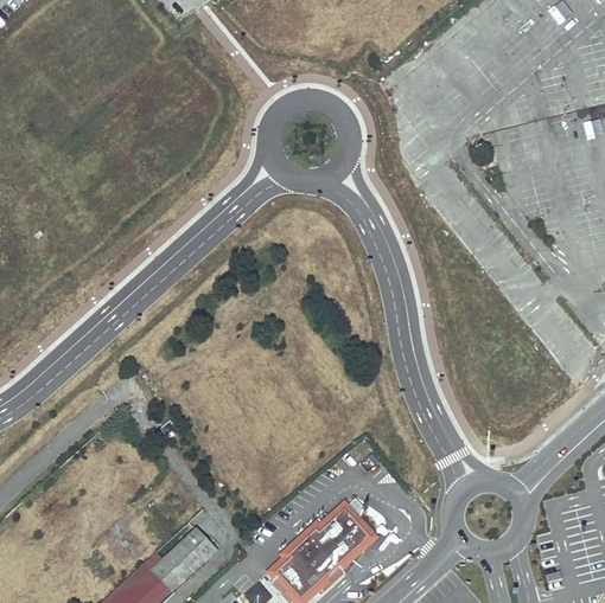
[(163,427),(169,434),(178,427),(172,418),(163,427)]
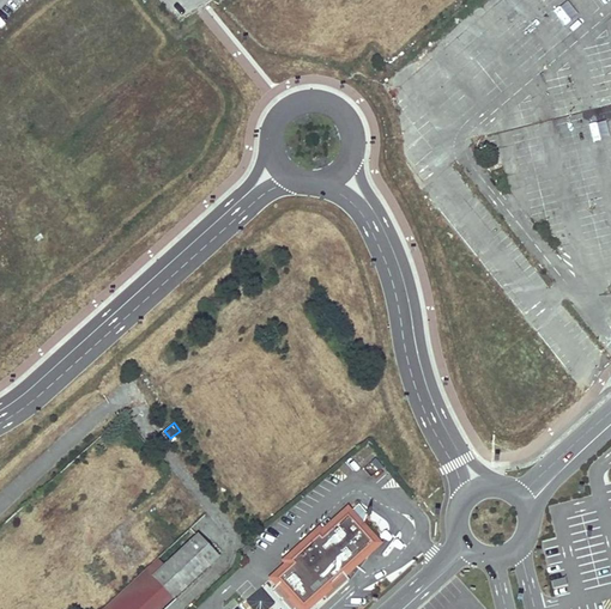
[(358,503),(351,509),(362,521),(366,518),(367,511),(358,503)]
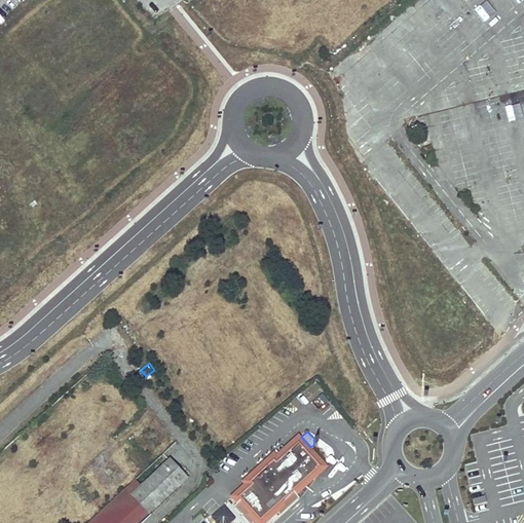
[(234,492),(236,495),(250,484),(251,483),(248,480),(274,456),(276,458),(298,440),(321,465),(293,489),(296,493),(327,467),(310,447),(301,437),(299,435),(275,455),(271,451),(241,477),(246,482),(234,492)]
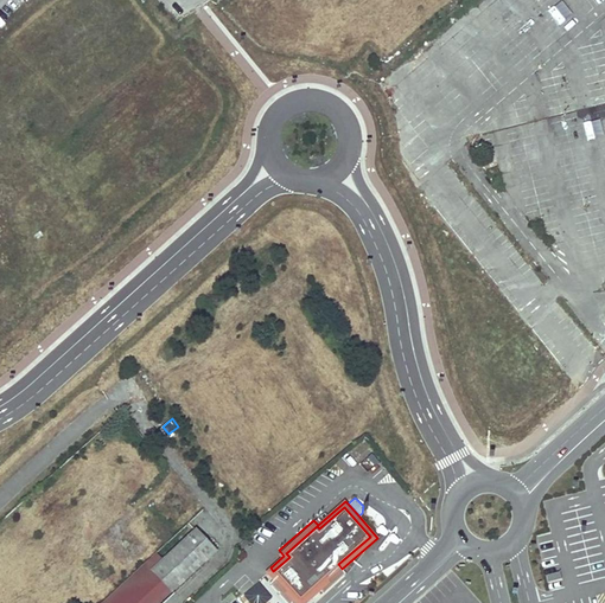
[(273,578),(269,581),(278,589),(288,601),(292,598),(299,591),(301,595),(304,595),(311,594),(320,587),(323,590),(344,571),(342,569),(338,564),(370,537),(344,507),(319,528),(317,526),(286,553),(290,557),(288,558),(273,571),(276,575),(273,578)]
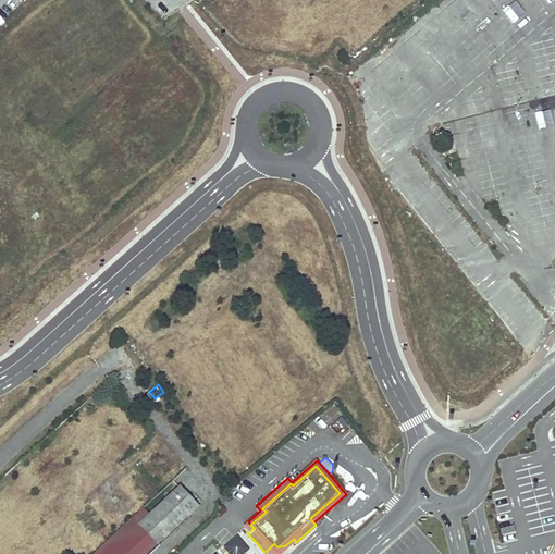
[(199,505),(181,484),(152,512),(140,521),(161,541),(199,505)]
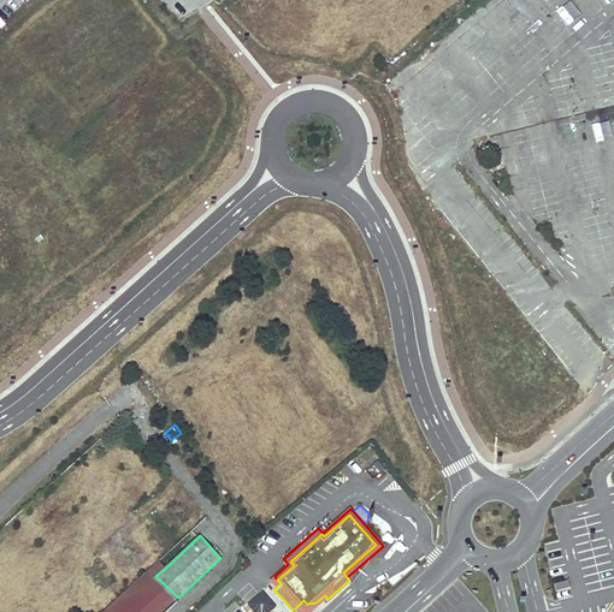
[(155,563),(100,611),(160,611),(178,598),(155,576),(169,565),(161,557),(155,563)]
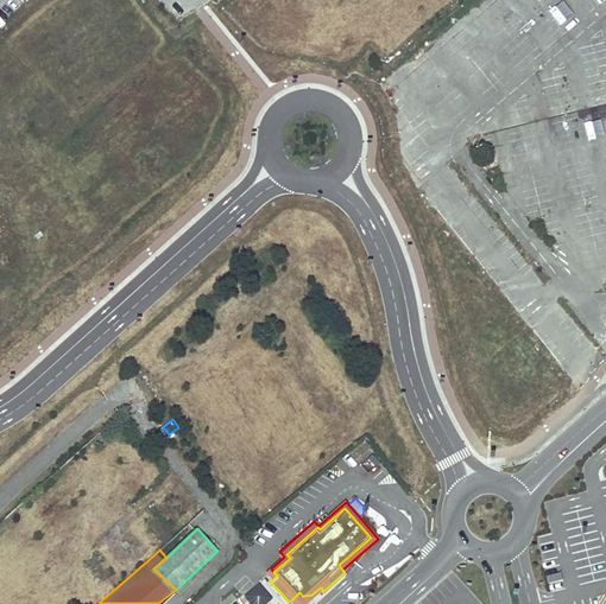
[(266,572),(273,579),(277,576),(273,572),(271,568),(266,572)]
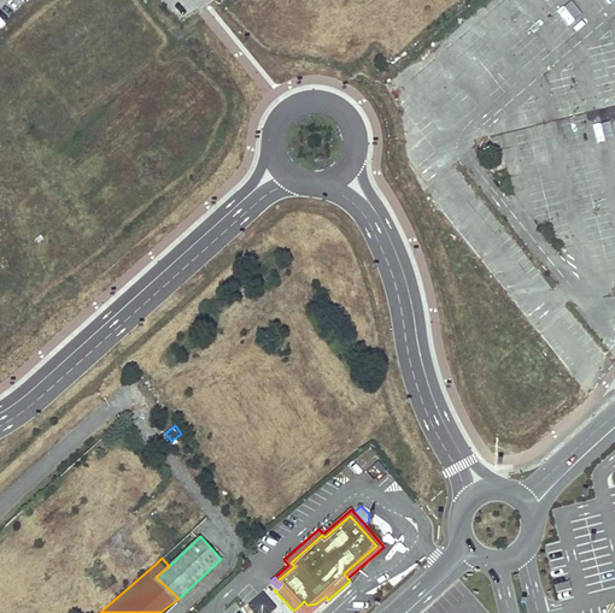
[(304,601),(297,608),(300,612),(305,612),(316,603),(309,605),(306,605),(304,601)]
